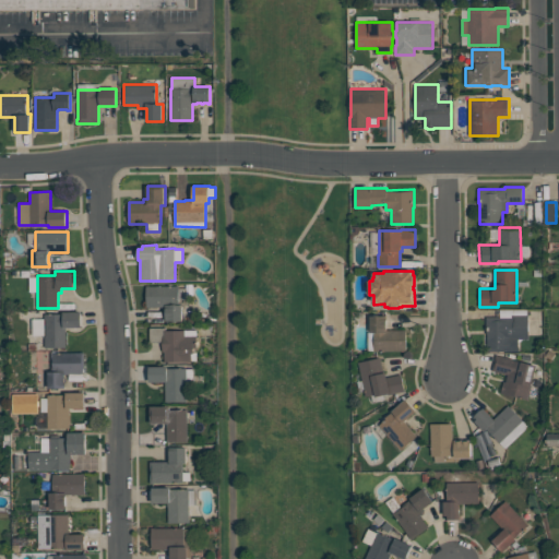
[(166,321),(166,318),(166,308),(166,307),(146,307),(146,286),(179,286),(179,305),(182,305),(182,321),(166,321)]
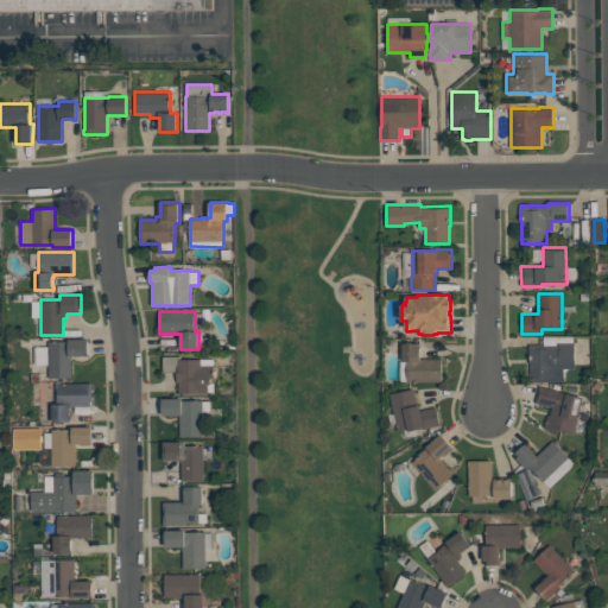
[(35,365),(35,347),(49,347),(49,342),(69,342),(69,339),(89,339),(89,356),(73,356),(73,378),(50,378),(50,365),(35,365)]
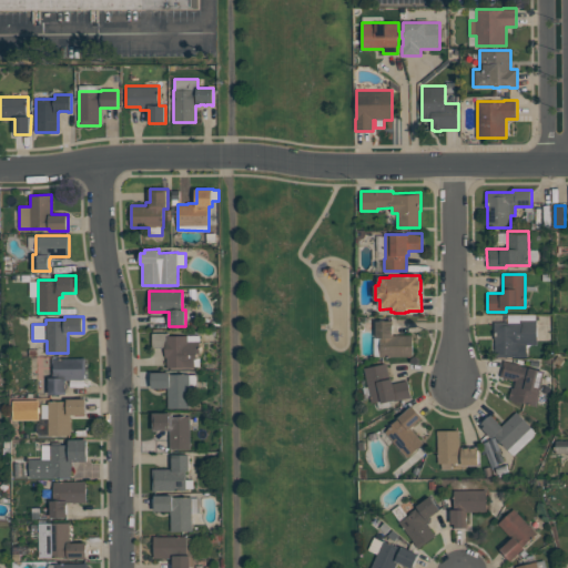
[(527,357),(496,357),(496,340),(494,340),(494,322),(503,322),(503,323),(520,323),(520,320),(537,320),(537,344),(527,344),(527,357)]
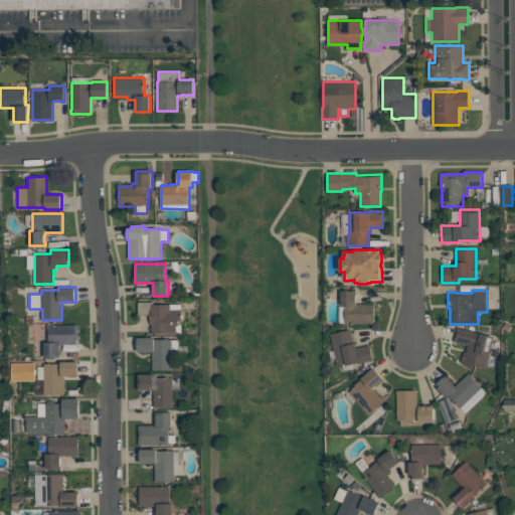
[(374,323),(339,323),(339,306),(341,306),(341,291),(357,291),(357,294),(356,294),(356,303),(357,303),(357,304),(374,304),(374,323)]
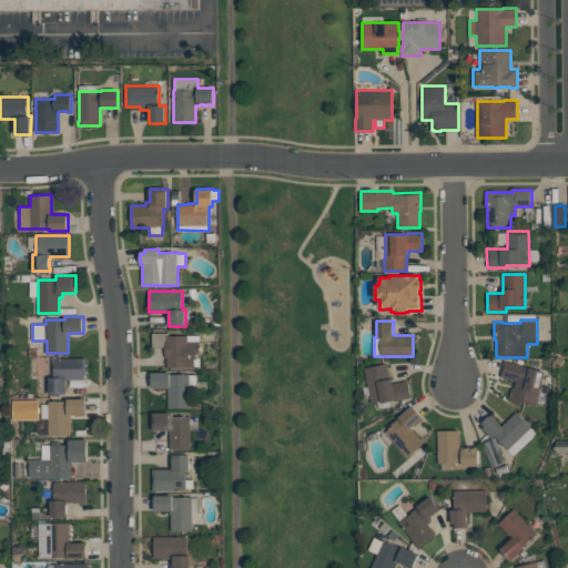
[(200,335),(200,354),(196,354),(196,358),(200,358),(200,366),(195,366),(195,367),(166,367),(166,357),(165,357),(165,347),(152,347),(152,333),(169,333),(169,335),(188,335),(200,335)]
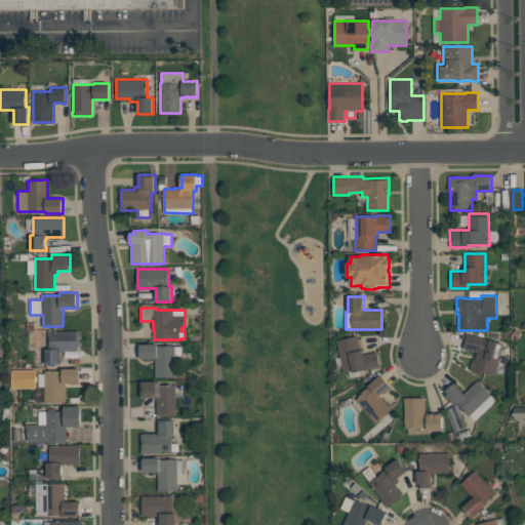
[(79,331),(79,351),(62,351),(62,365),(45,365),(45,349),(48,349),(48,331),(49,331),(49,329),(54,329),(54,331),(79,331)]
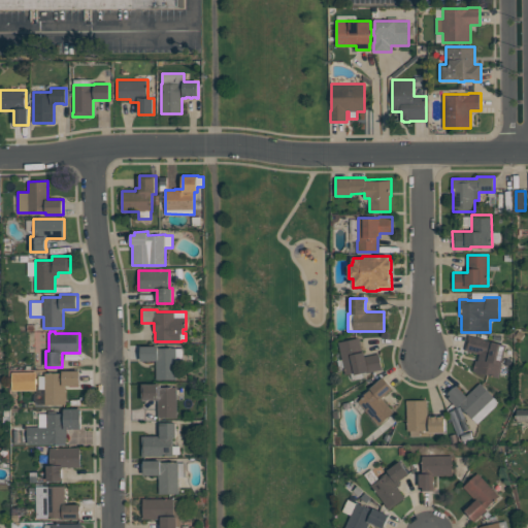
[(465,350),(469,335),(484,338),(484,339),(506,344),(499,377),(473,371),(475,360),(477,361),(480,354),(465,350)]
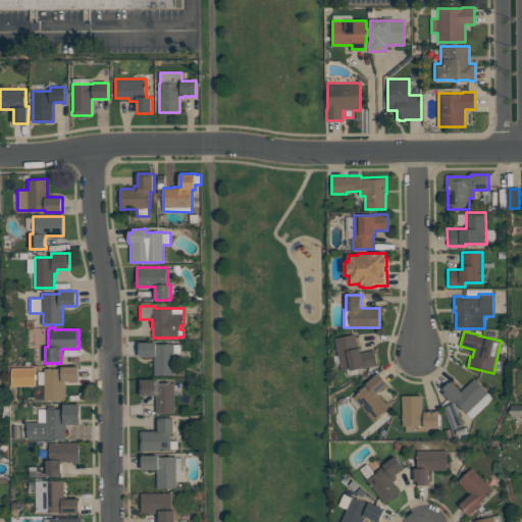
[(342,369),(334,338),(355,333),(358,348),(361,348),(362,352),(374,349),(378,365),(363,368),(358,369),(359,373),(349,375),(347,368),(342,369)]
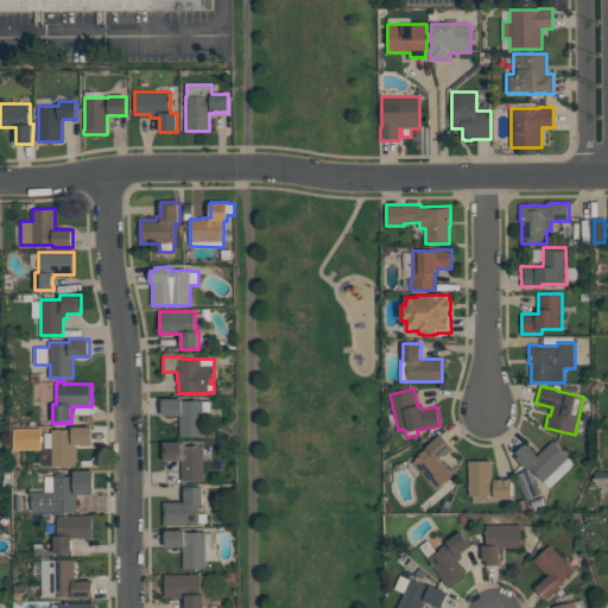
[(203,400),(203,401),(210,400),(210,416),(203,416),(203,437),(181,437),(179,416),(163,416),(163,398),(183,398),(183,400),(203,400)]
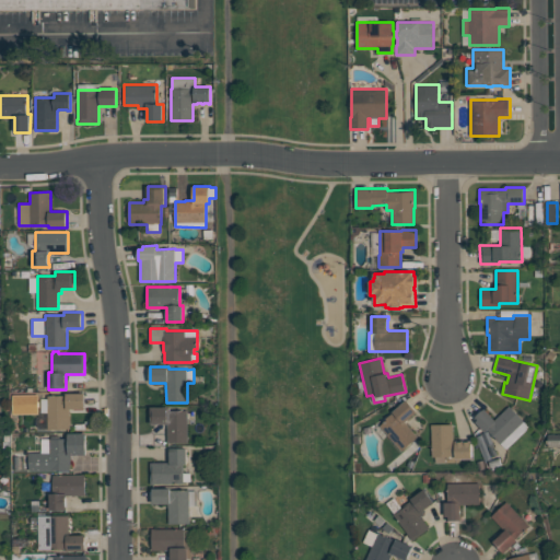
[(48,395),(66,395),(66,393),(85,393),(85,409),(70,409),(70,429),(48,429),(48,412),(41,412),(41,398),(48,398),(48,395)]
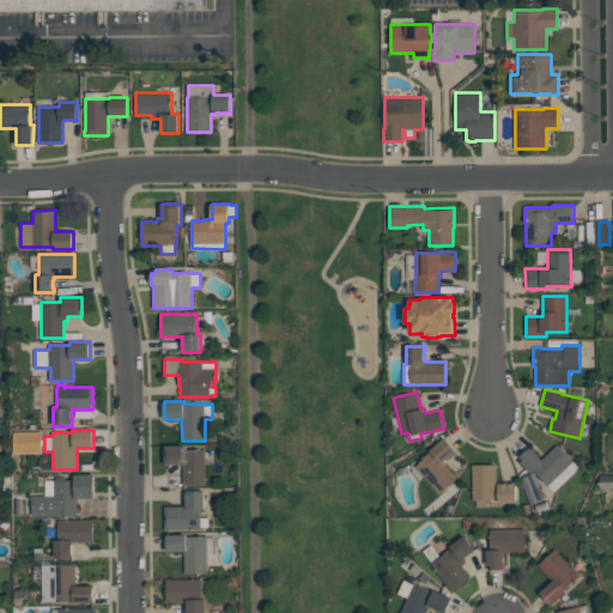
[(439,495),(416,466),(424,459),(423,457),(430,451),(430,450),(445,437),(456,450),(443,462),(457,478),(439,495)]
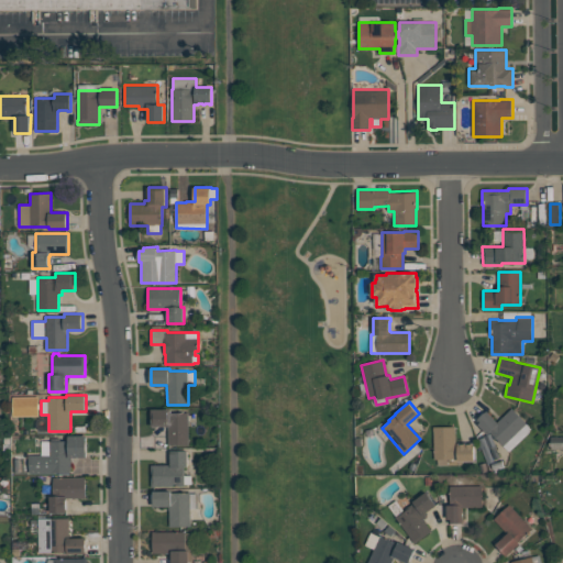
[(532,429),(509,451),(490,432),(487,434),(478,424),(478,423),(476,420),(484,414),(495,424),(512,408),(532,429)]
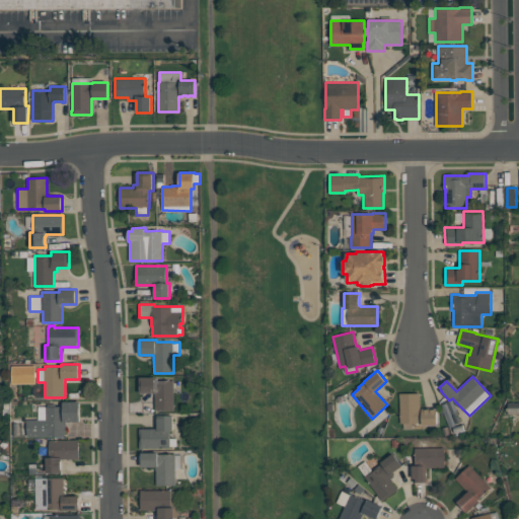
[(174,411),(155,411),(155,393),(140,393),(140,377),(157,377),(157,380),(174,380),(174,411)]
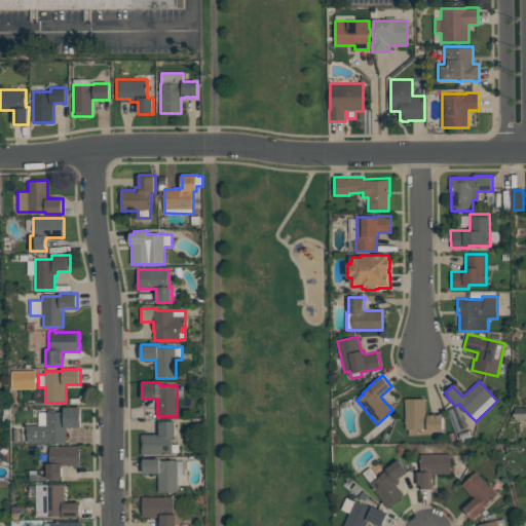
[(406,429),(406,399),(425,399),(425,414),(429,414),(429,415),(434,415),(434,414),(437,414),(437,415),(441,415),(441,414),(443,414),(443,430),(427,430),(427,429),(406,429)]
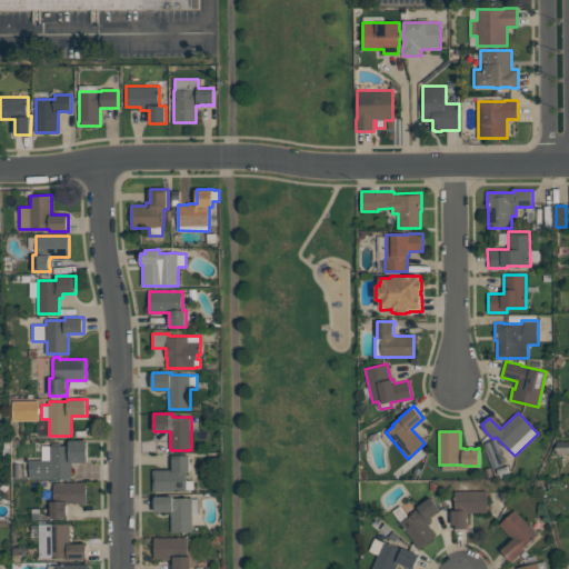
[(30,478),(30,460),(42,460),(42,446),(69,446),(69,440),(88,440),(88,462),(73,462),(73,467),(72,467),(72,477),(71,477),(71,480),(63,480),(63,477),(52,477),(52,478),(30,478)]
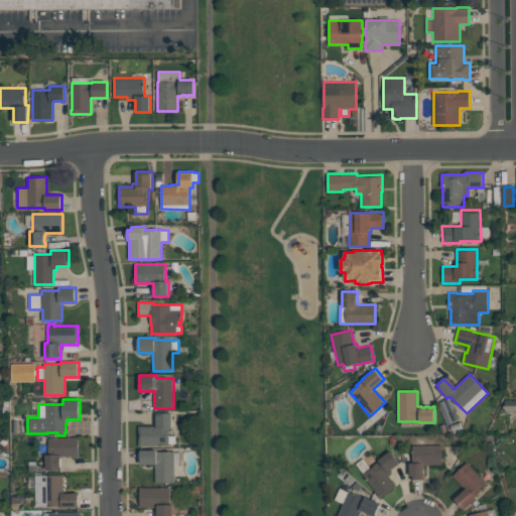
[(505,400),(515,399),(515,411),(505,411),(505,408),(504,408),(504,405),(505,405),(505,400)]
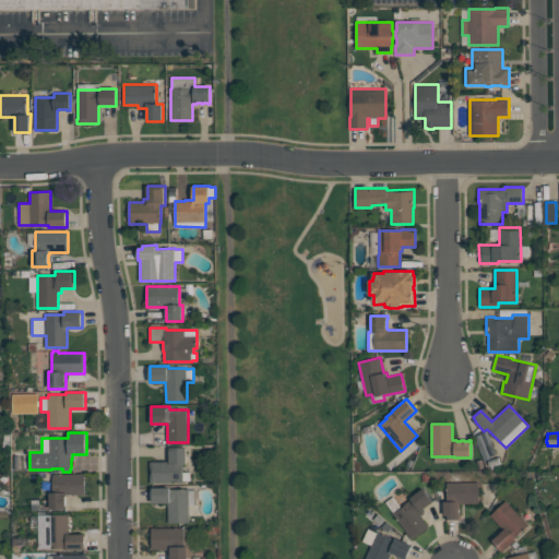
[(150,483),(150,462),(169,462),(169,448),(187,447),(187,464),(183,464),(183,472),(191,472),(191,480),(183,480),(183,483),(150,483)]
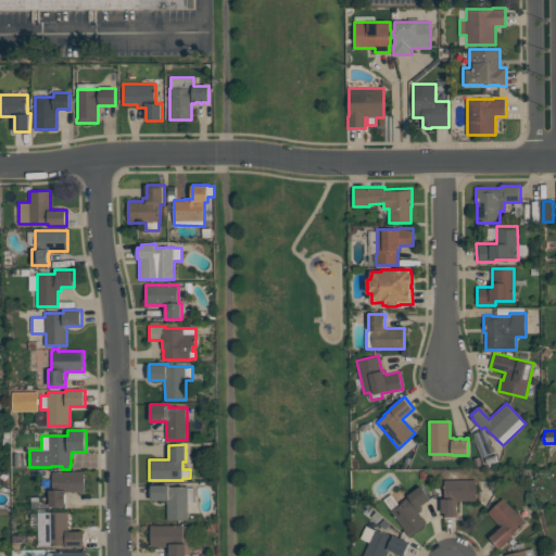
[(85,471),(85,491),(66,492),(66,493),(66,502),(66,506),(50,506),(50,490),(53,490),(53,471),(85,471)]
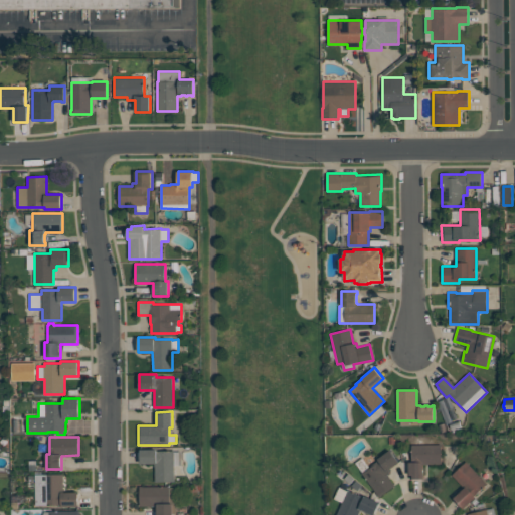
[(442,445),(442,464),(422,464),(422,478),(410,478),(410,475),(409,475),(409,462),(412,462),(412,445),(413,445),(413,438),(423,438),(423,445),(442,445)]
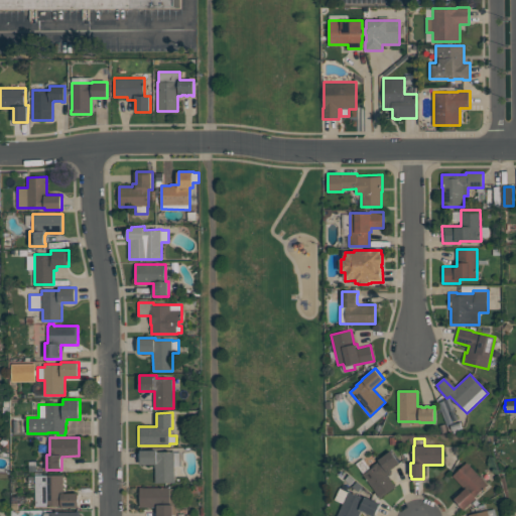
[(155,483),(155,465),(141,465),(141,449),(157,449),(157,452),(174,452),(180,452),(180,466),(175,466),(175,483),(155,483)]
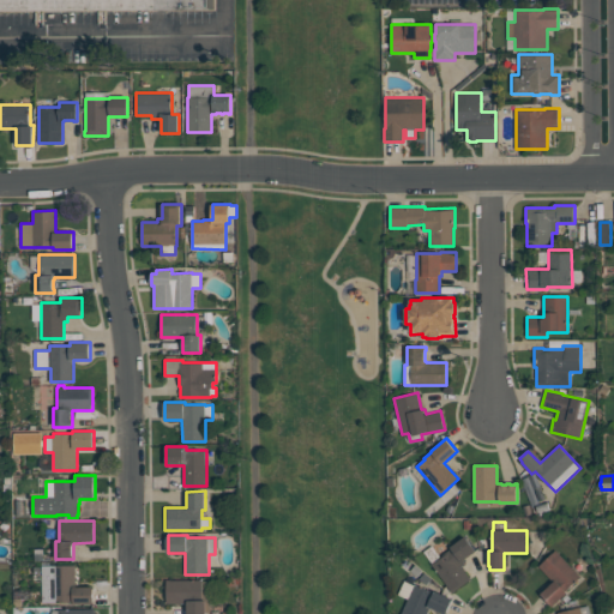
[(431,563),(432,563),(423,552),(432,545),(440,557),(451,548),(450,547),(465,536),(476,551),(464,559),(464,565),(462,566),(471,579),(452,593),(431,563)]
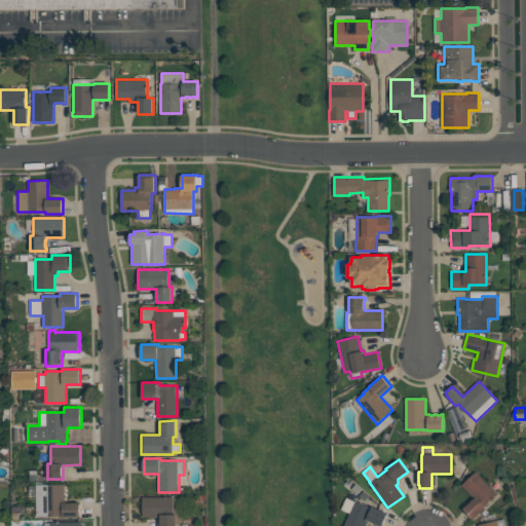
[(461,485),(476,472),(497,494),(484,506),(486,508),(474,520),(463,509),(474,497),(461,485)]
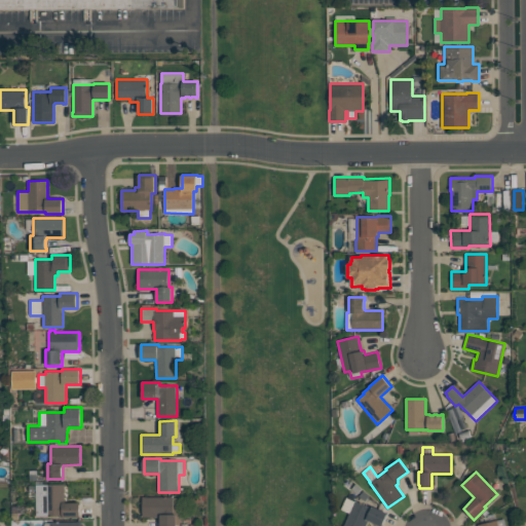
[(80,517),(63,517),(63,516),(38,516),(38,484),(65,484),(65,502),(80,502),(80,517)]
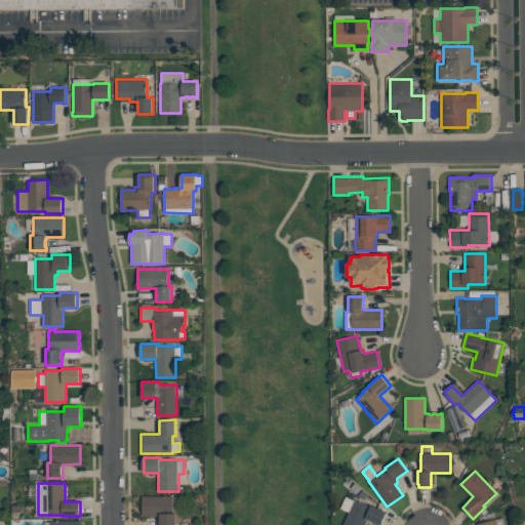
[(179,496),(179,524),(176,524),(160,524),(160,516),(143,516),(143,495),(173,495),(173,496),(179,496)]
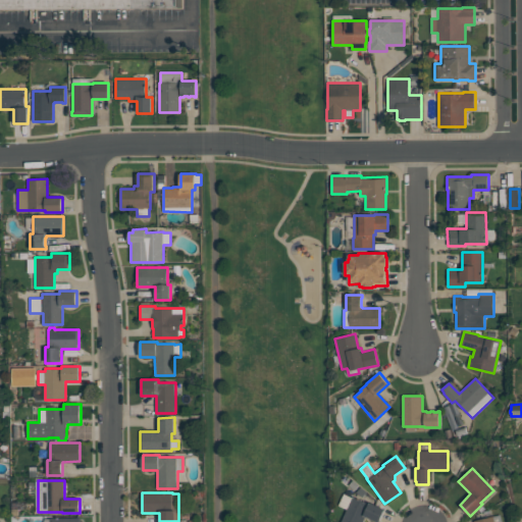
[(363,521),(341,521),(348,509),(338,505),(344,493),(352,498),(353,497),(369,504),(369,502),(384,509),(378,521),(366,516),(363,521)]
